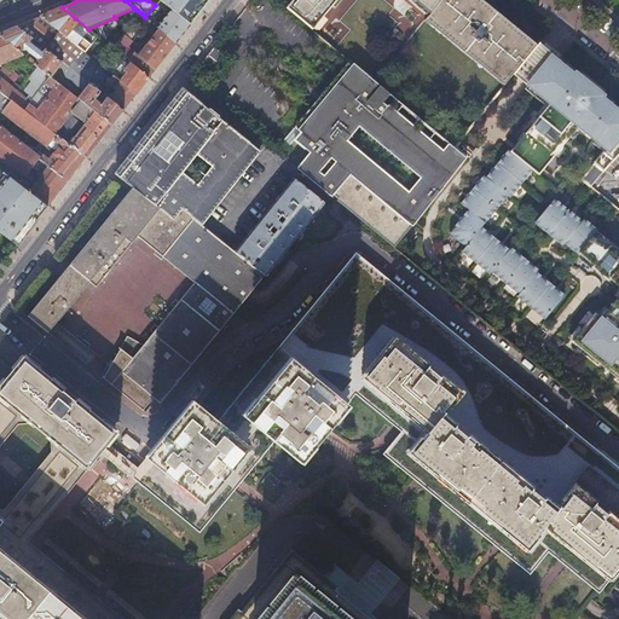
[(158,0),(172,10),(190,24),(201,11),(209,0),(158,0)]
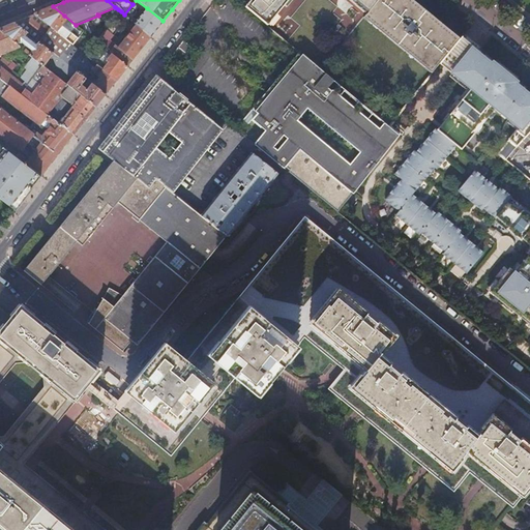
[(249,0),(244,6),(267,25),(269,23),(276,13),(284,5),(287,0),(249,0)]
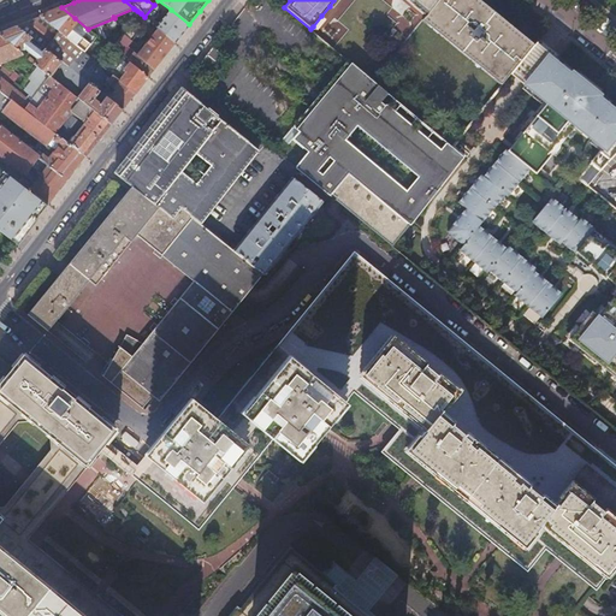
[(410,0),(425,11),(427,13),(437,0),(410,0)]
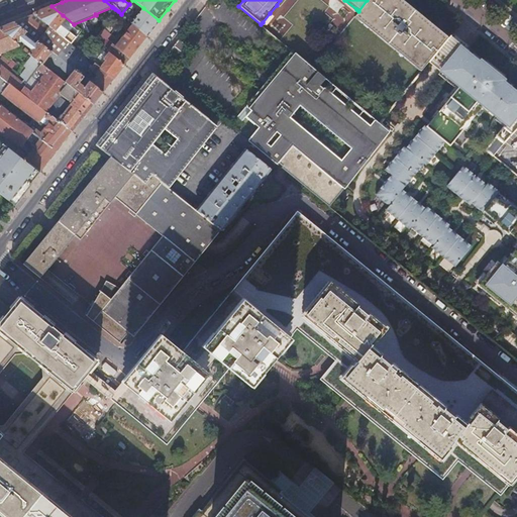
[(364,20),(423,69),(428,62),(445,40),(396,0),(367,0),(358,11),(356,14),(364,20)]
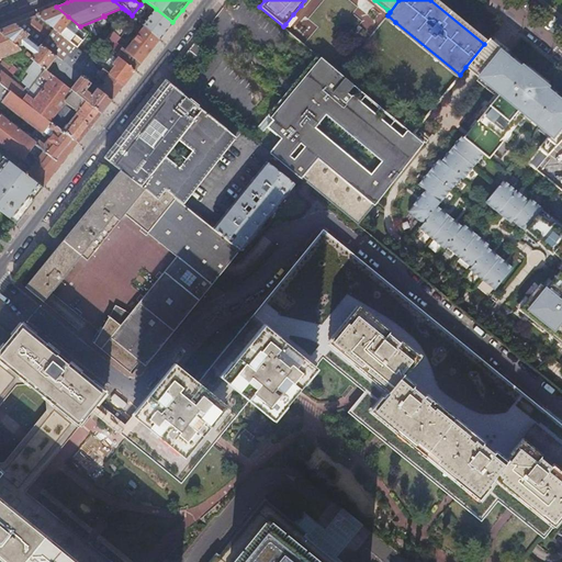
[(46,11),(36,14),(78,47),(88,33),(80,26),(68,17),(56,7),(46,11)]
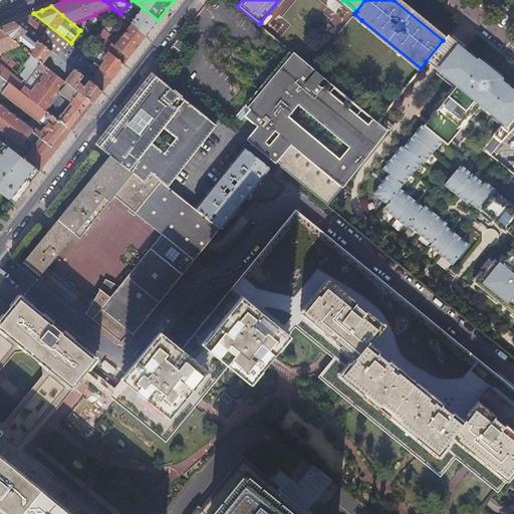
[(133,24),(147,35),(152,28),(158,20),(143,8),(139,12),(131,22),(133,24)]
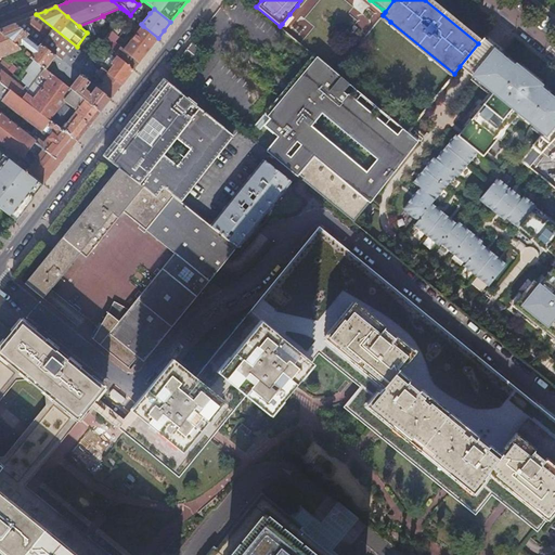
[(127,12),(124,10),(118,16),(121,20),(127,12)]
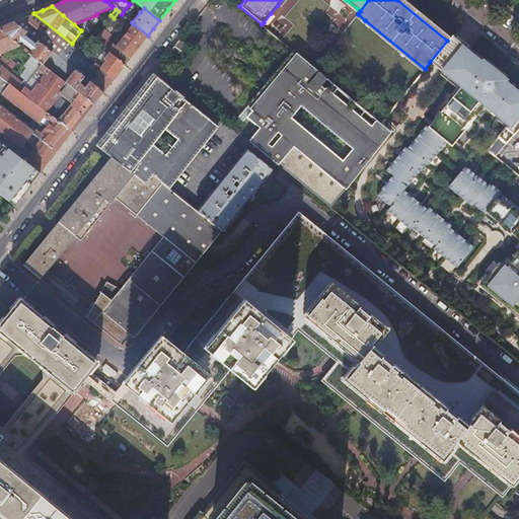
[(25,17),(17,20),(29,30),(41,40),(75,67),(85,55),(83,54),(77,49),(72,44),(33,13),(25,17)]
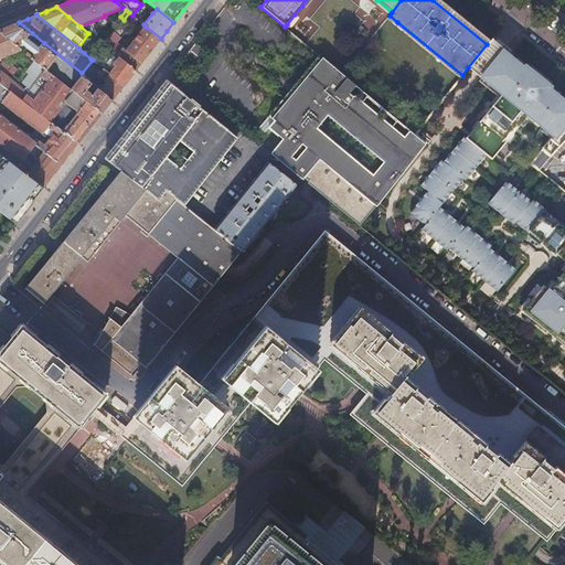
[(41,46),(29,36),(32,33),(19,22),(9,27),(0,30),(20,46),(22,44),(34,54),(31,59),(35,62),(41,66),(46,71),(56,59),(61,68),(77,82),(71,89),(103,114),(107,108),(114,99),(113,98),(102,89),(99,88),(92,82),(85,76),(82,73),(44,43),(41,46)]
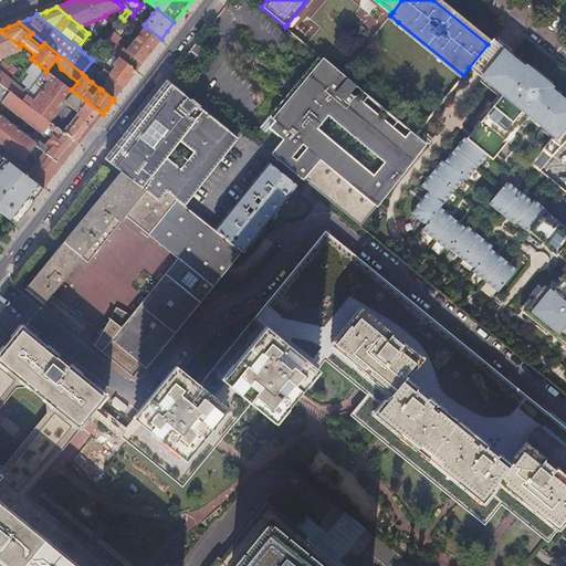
[(119,58),(136,71),(138,67),(152,51),(161,39),(146,27),(126,50),(123,48),(119,52),(111,44),(109,45),(104,41),(102,43),(108,49),(119,58)]
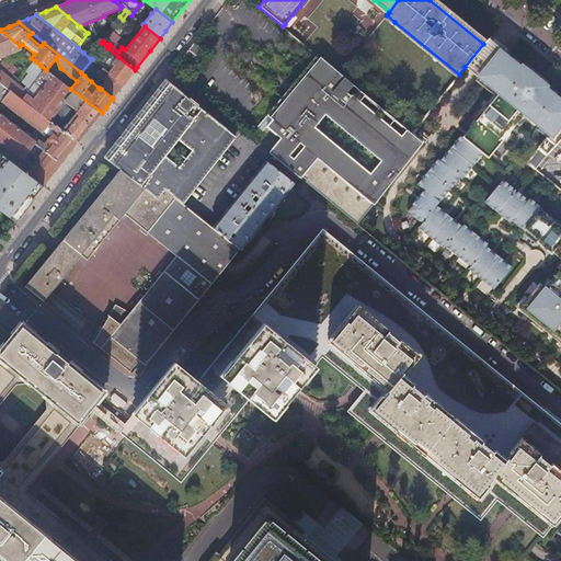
[(0,56),(20,48),(21,48),(20,46),(0,30),(0,81),(12,91),(52,122),(77,141),(78,142),(90,127),(102,113),(70,89),(46,70),(41,66),(30,79),(25,83),(27,86),(25,88),(0,68),(0,56)]
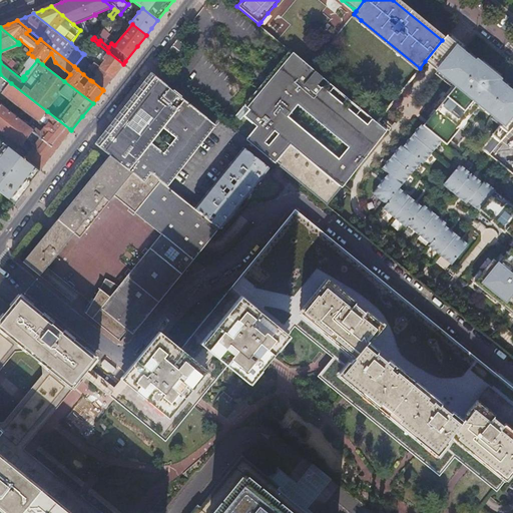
[(499,140),(512,125),(512,89),(511,90),(498,80),(500,78),(477,59),(475,61),(467,55),(456,46),(445,37),(442,40),(425,61),(437,70),(447,79),(456,85),(428,119),(423,125),(421,123),(403,146),(401,145),(382,168),(388,173),(372,192),(386,203),(383,207),(406,226),(407,224),(430,243),(428,244),(451,264),(467,244),(445,225),(446,223),(423,204),(422,206),(399,187),(421,161),(423,163),(441,140),(446,144),(451,138),(479,103),(482,105),(481,106),(493,116),(494,115),(503,122),(500,126),(499,125),(492,134),(499,140)]
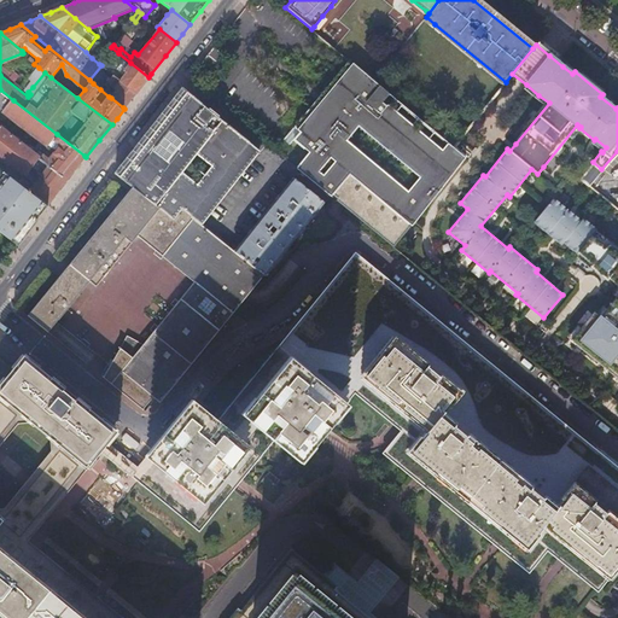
[(214,47),(202,62),(213,70),(223,56),(214,47)]
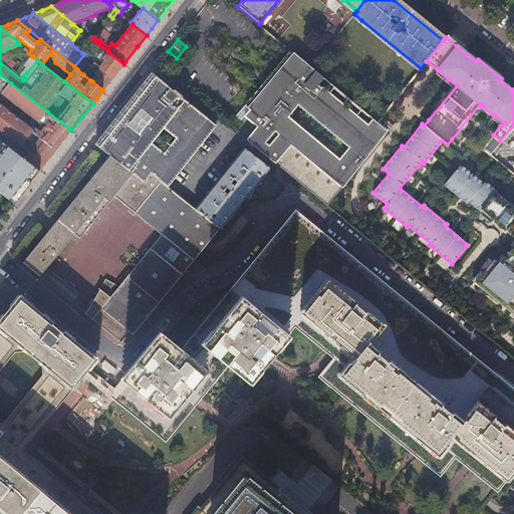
[(100,66),(112,76),(113,77),(118,70),(123,64),(108,52),(103,59),(105,60),(100,66)]
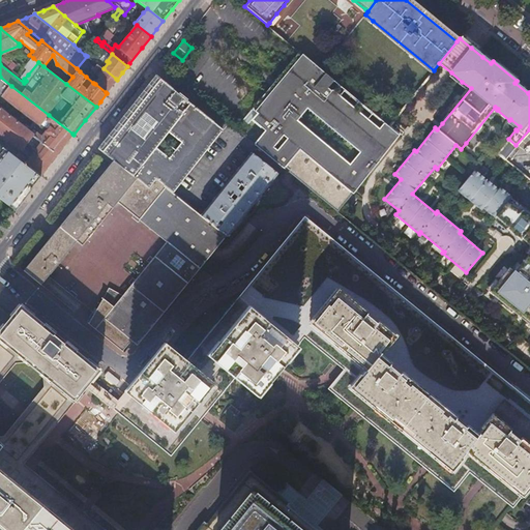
[(283,168),(284,167),(285,166),(298,149),(352,193),(358,185),(398,135),(390,128),(388,126),(320,69),(306,58),(300,54),(274,85),(253,110),(258,114),(253,120),(266,131),(255,145),(283,168)]
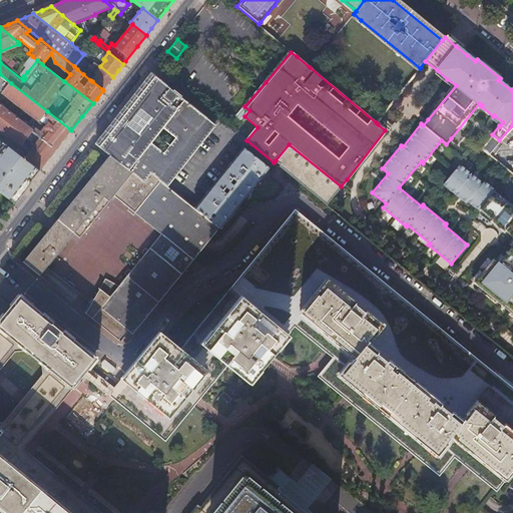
[(84,54),(74,66),(77,69),(79,67),(87,56),(85,55),(84,54)]
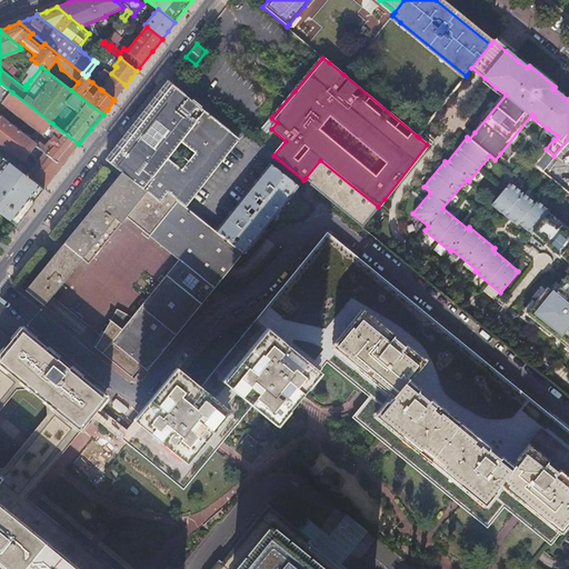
[(25,76),(30,80),(41,67),(36,62),(25,76)]
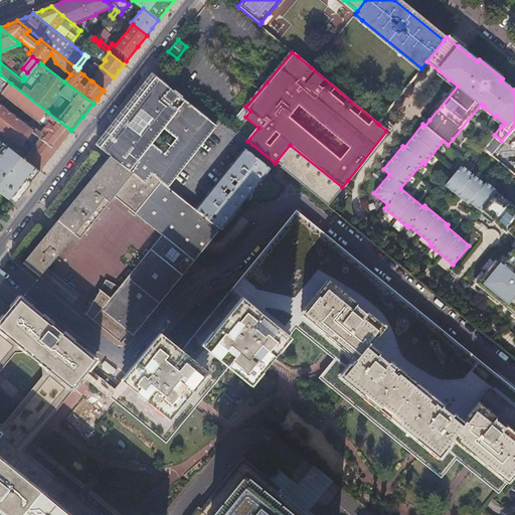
[(93,81),(103,90),(107,84),(113,76),(101,66),(95,62),(90,68),(97,75),(93,81)]
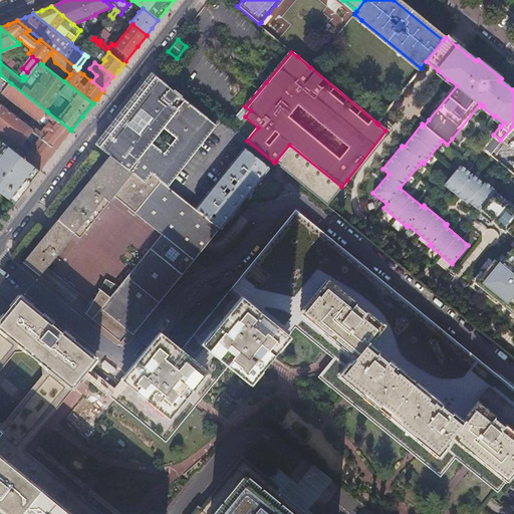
[(83,74),(90,80),(93,75),(84,68),(83,70),(79,67),(77,69),(83,74)]
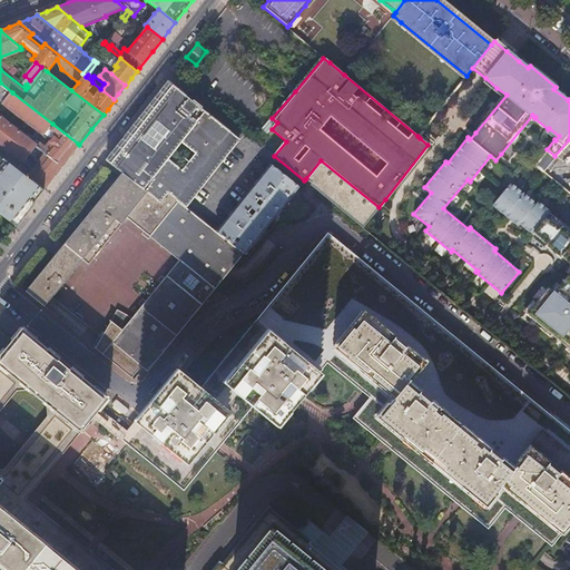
[(0,106),(5,101),(12,92),(0,82),(0,106)]
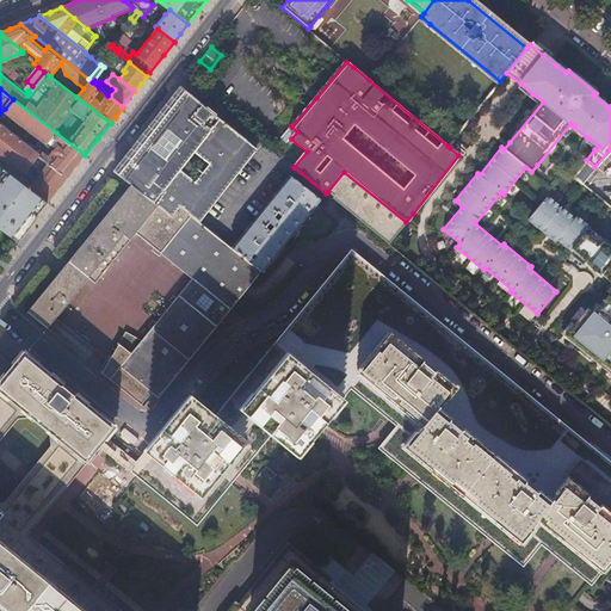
[(257,150),(180,88),(165,109),(135,147),(115,172),(124,180),(131,185),(172,217),(180,208),(199,222),(257,150)]
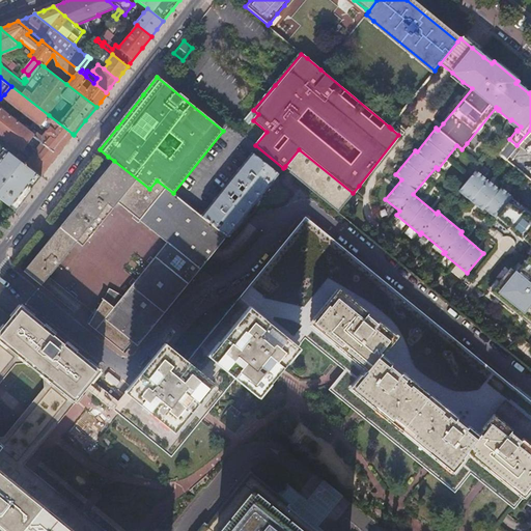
[(0,107),(0,137),(2,135),(19,149),(25,141),(27,142),(35,149),(25,163),(40,175),(48,167),(58,154),(73,134),(49,115),(11,86),(4,94),(42,123),(45,119),(51,124),(42,136),(36,133),(33,136),(31,134),(32,133),(0,107)]
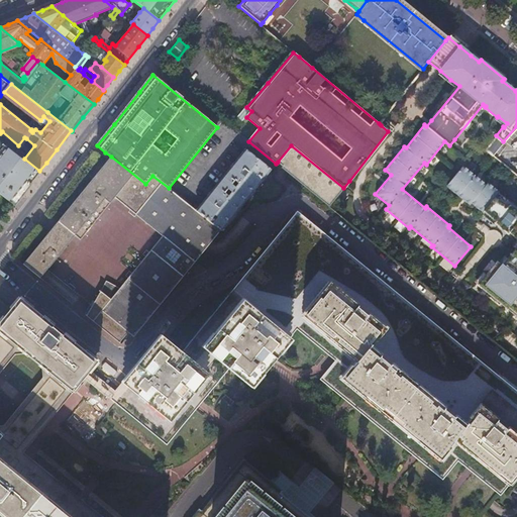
[(41,122),(35,129),(40,132),(49,121),(43,116),(40,120),(41,122)]
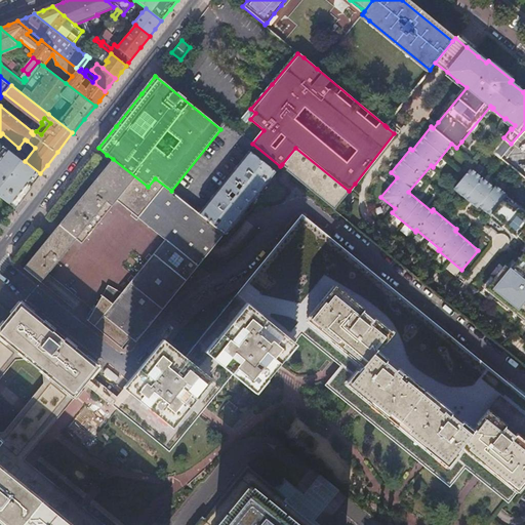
[(23,147),(27,140),(25,139),(18,148),(21,149),(23,147)]
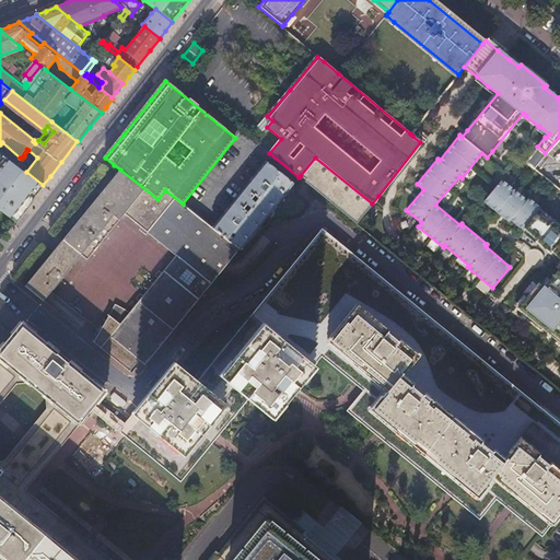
[(15,186),(32,199),(37,193),(43,185),(26,172),(26,173),(16,165),(13,162),(2,154),(0,156),(0,163),(20,179),(15,186)]
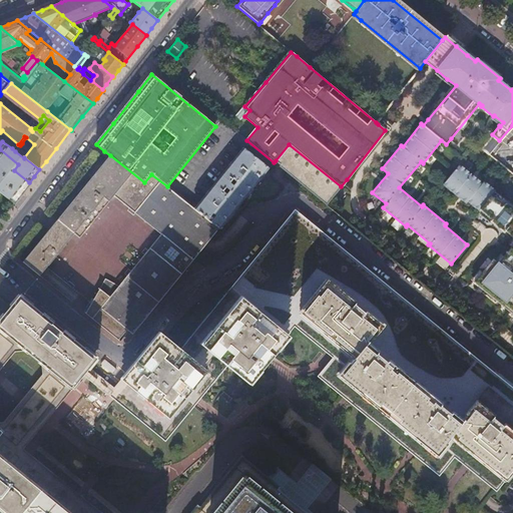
[(288,170),(328,202),(341,186),(289,144),(276,160),(288,170)]
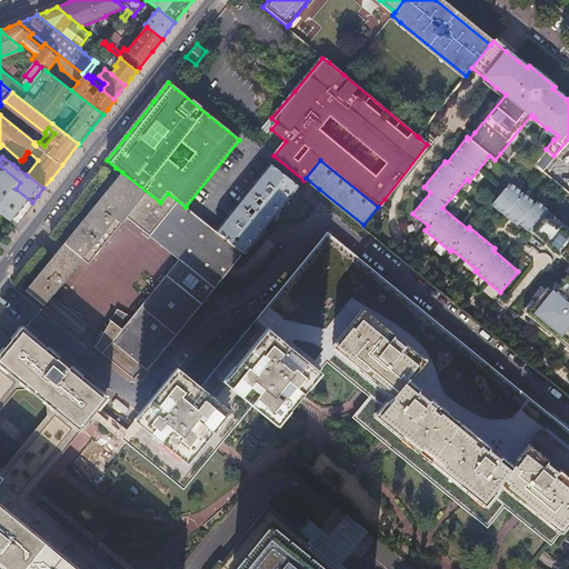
[(218,229),(216,231),(230,242),(236,236),(240,239),(233,246),(242,252),(298,187),(270,163),(218,229)]
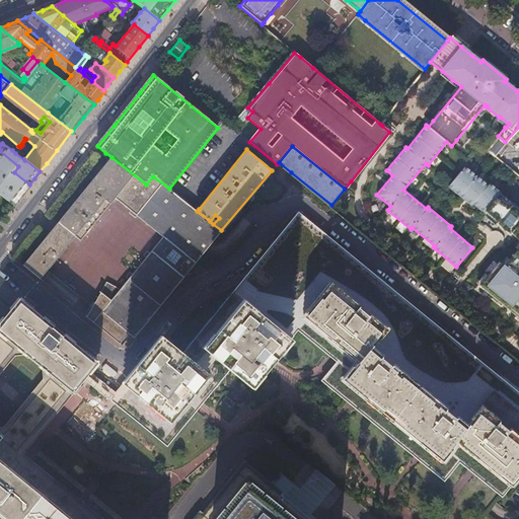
[(156,245),(189,272),(221,230),(213,224),(210,221),(197,211),(169,189),(153,176),(146,184),(112,157),(54,229),(24,266),(42,280),(69,246),(74,250),(77,246),(108,208),(156,245)]
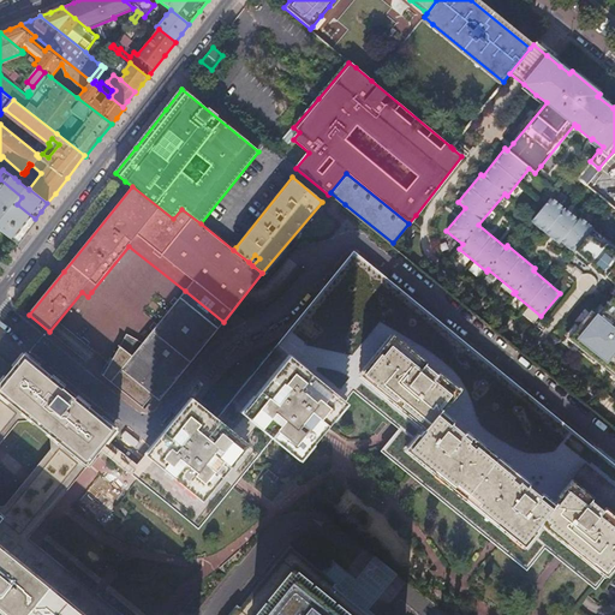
[(0,230),(18,243),(27,232),(36,220),(35,219),(17,204),(17,206),(4,195),(0,191),(0,206),(5,210),(9,206),(13,209),(6,219),(0,214),(0,213),(0,230)]
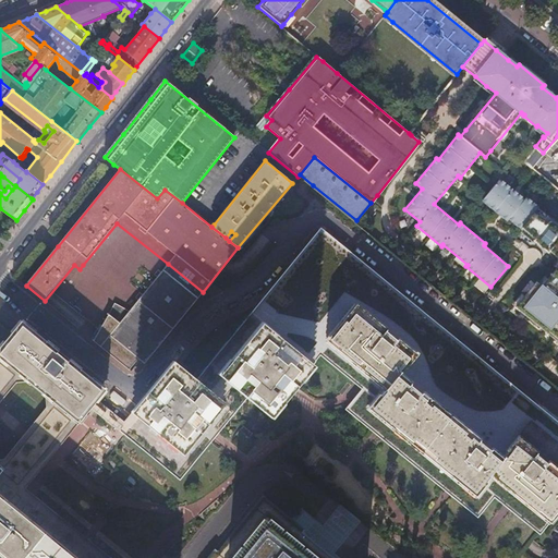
[(557,222),(537,208),(538,207),(526,197),(524,198),(499,179),(482,199),(507,220),(509,218),(521,229),(522,228),(557,257),(557,265),(542,286),(536,281),(516,307),(557,341),(557,222)]
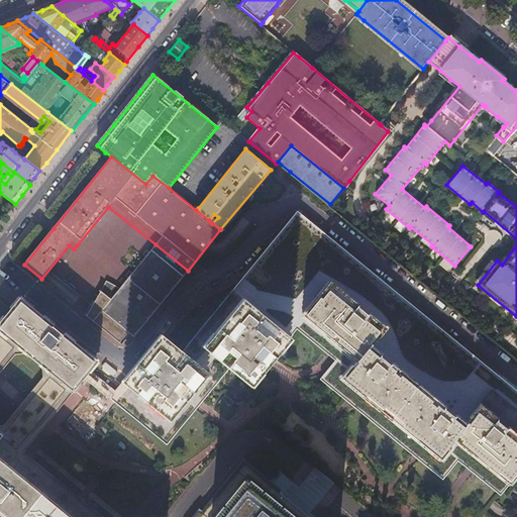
[(298,215),(237,289),(291,331),(295,327),(335,359),(378,394),(364,412),(441,476),(456,456),(458,458),(499,492),(512,476),(516,469),(516,430),(497,415),(506,404),(516,413),(516,392),(382,283),(298,215)]
